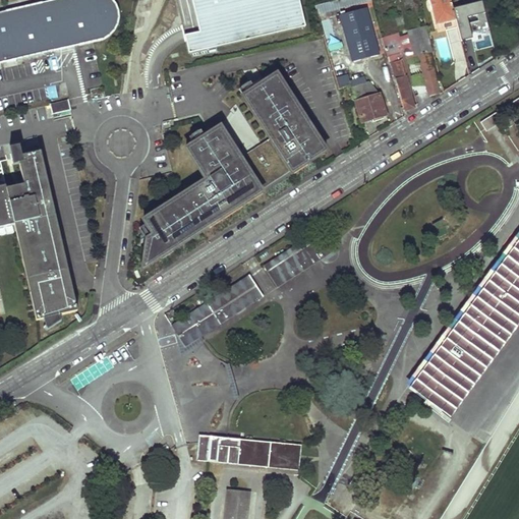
[(46,0),(0,10),(0,62),(95,41),(103,38),(106,38),(109,37),(112,35),(114,33),(117,31),(119,27),(121,23),(122,21),(123,17),(123,13),(122,9),(121,5),(119,1),(118,0),(46,0)]
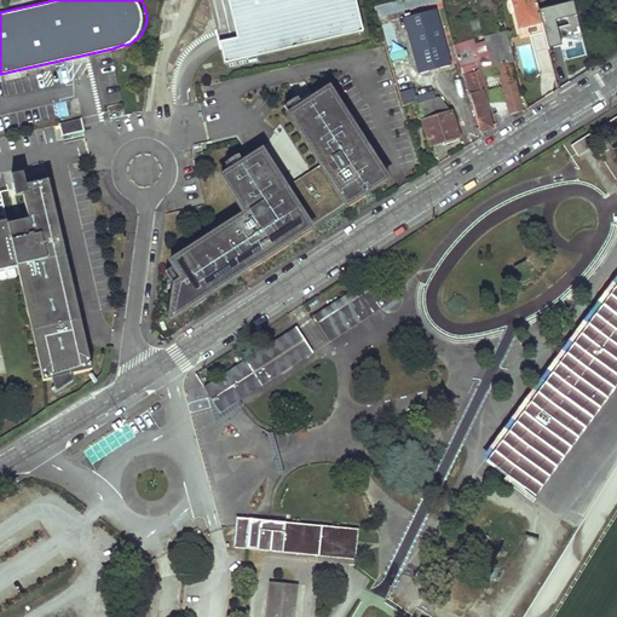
[(220,42),(224,62),(363,30),(356,0),(228,0),(237,36),(219,40),(220,42)]
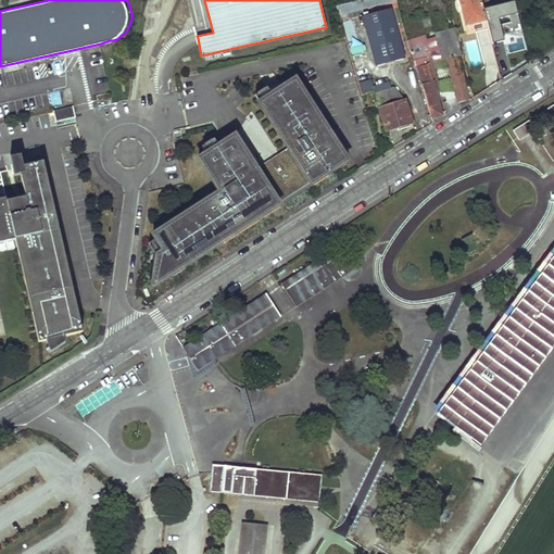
[(357,0),(337,5),(339,14),(349,12),(393,0),(357,0)]
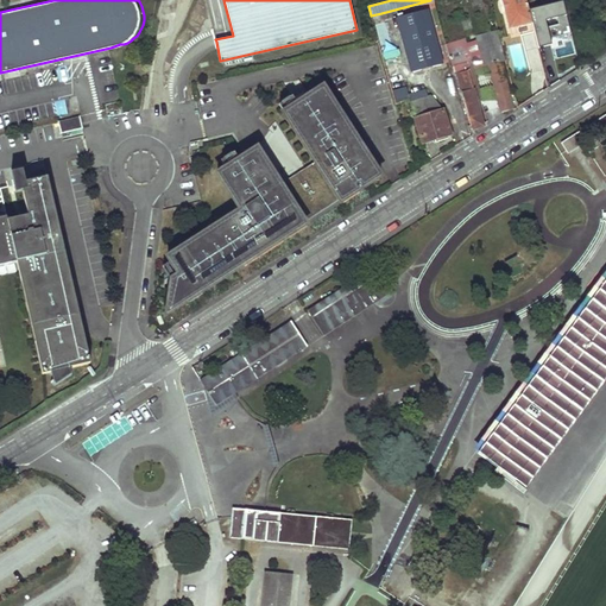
[(503,0),(510,27),(531,21),(525,0),(503,0)]
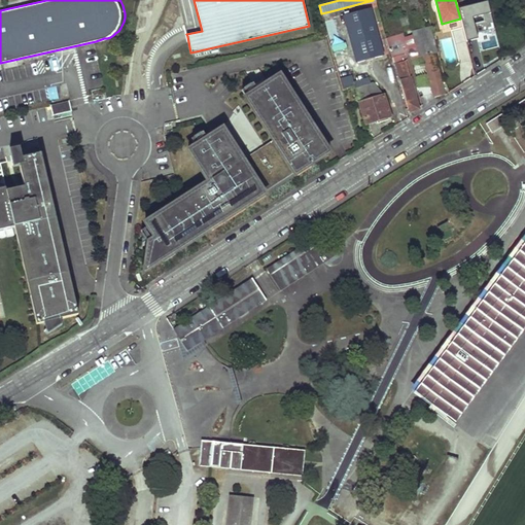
[(460,7),(468,37),(497,30),(489,0),(460,7)]
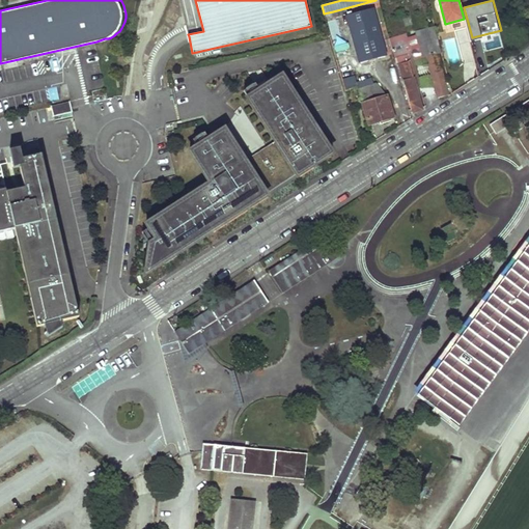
[(372,8),(347,16),(360,62),(385,55),(372,8)]
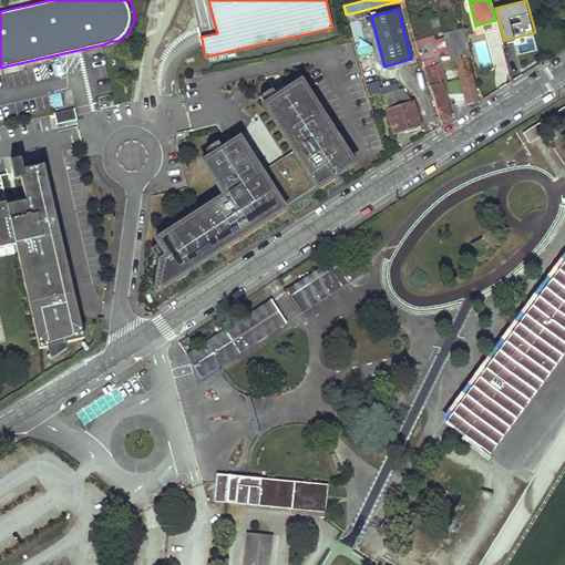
[(356,12),(346,14),(348,22),(358,19),(356,12)]
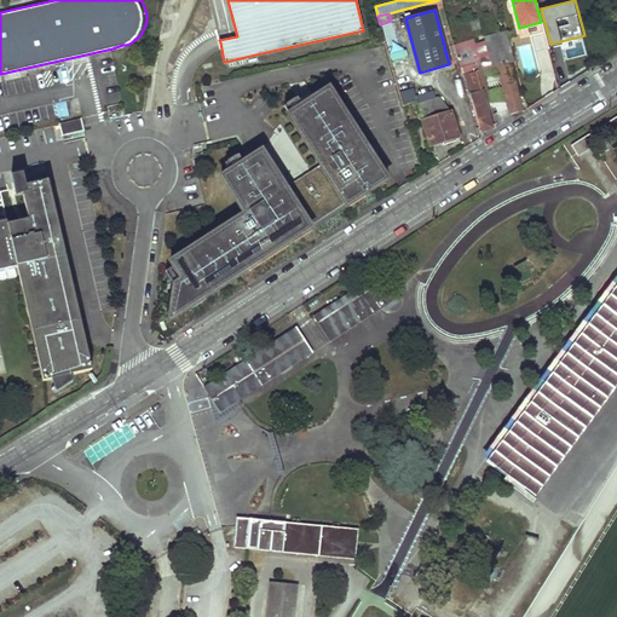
[(505,32),(486,36),(495,64),(499,64),(509,61),(512,61),(505,32)]
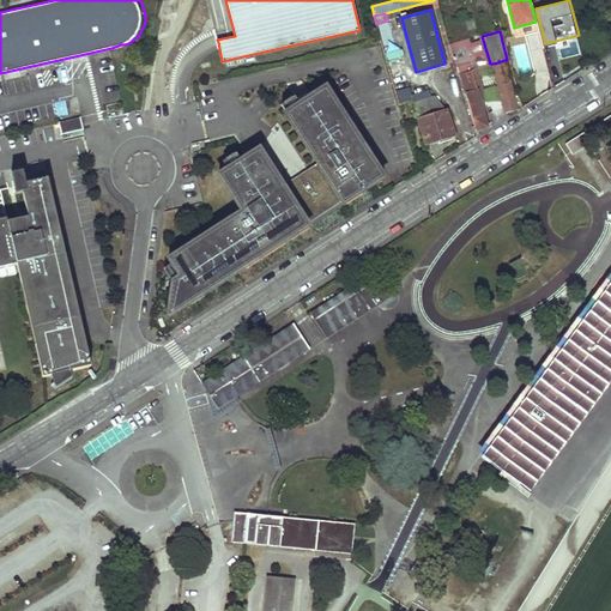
[(491,123),(469,38),(449,43),(458,73),(460,73),(475,123),(472,125),(473,128),(491,123)]
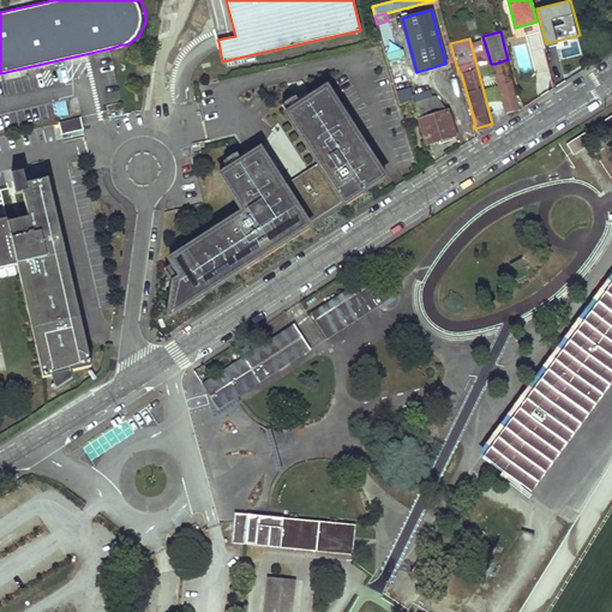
[(505,60),(495,64),(507,113),(519,108),(505,60)]
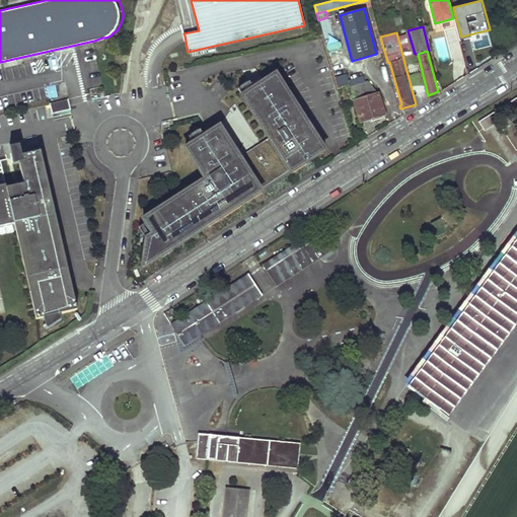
[(233,106),(224,121),(186,145),(206,175),(144,215),(154,230),(147,234),(143,270),(268,189),(265,182),(291,166),(295,171),(331,147),(280,68),(243,92),(271,134),(264,139),(236,97),(231,103),(233,106)]
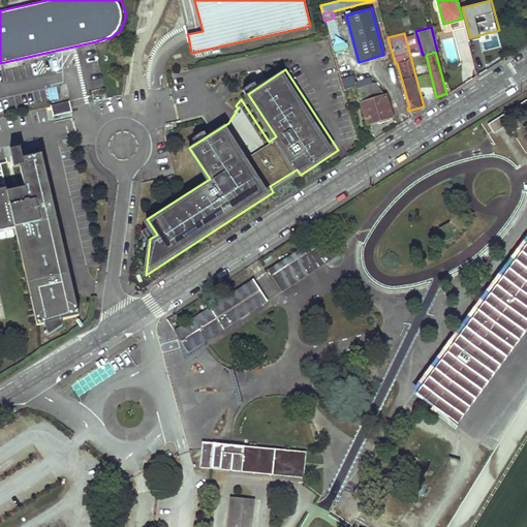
[(357,84),(355,82),(353,73),(347,74),(343,76),(346,84),(346,86),(357,84)]
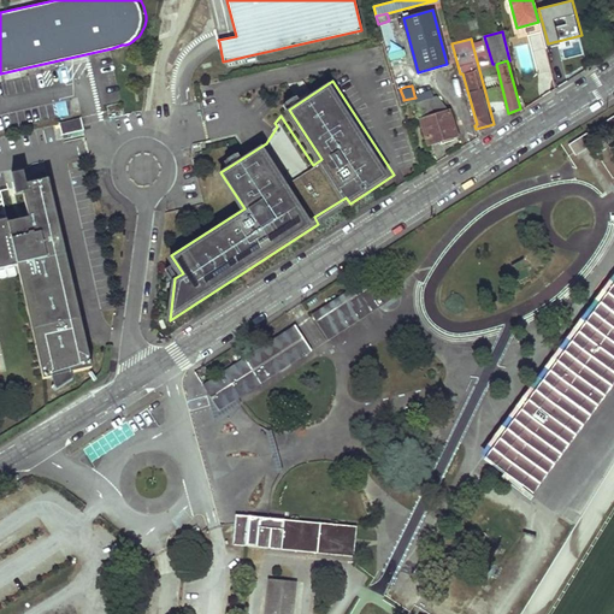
[(415,98),(417,102),(435,98),(432,90),(414,95),(415,98)]
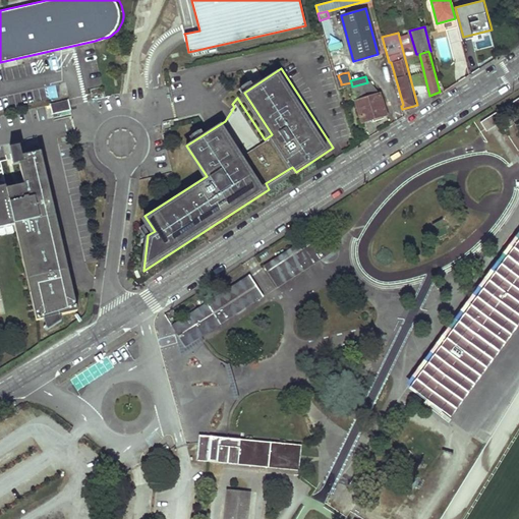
[(362,121),(386,114),(380,94),(378,94),(367,82),(352,87),(362,121)]
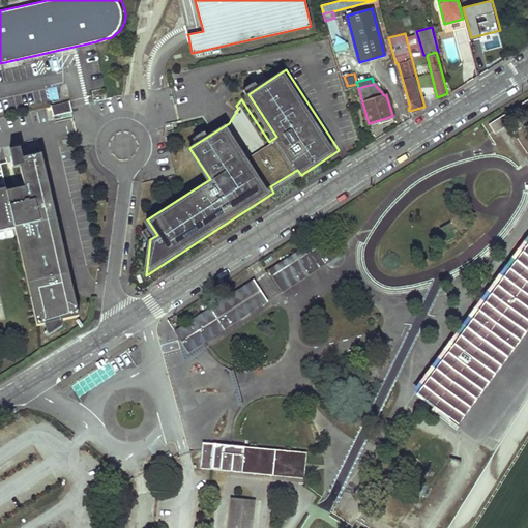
[(527,97),(490,122),(495,129),(527,108),(527,97)]
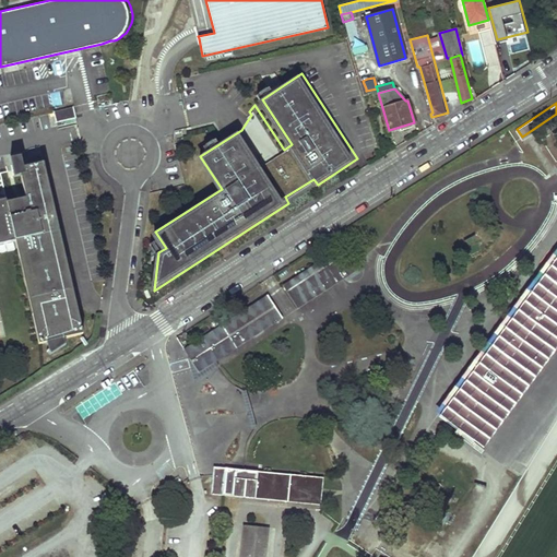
[(75,105),(56,110),(56,111),(58,121),(78,117),(75,105)]
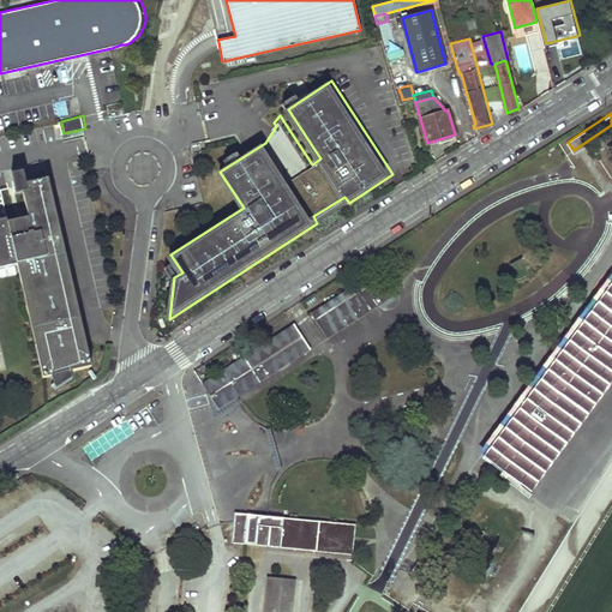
[(0,269),(19,265),(22,275),(45,377),(93,366),(77,301),(73,283),(51,179),(29,184),(25,171),(15,173),(18,187),(11,189),(3,190),(10,220),(10,223),(0,225),(0,269)]
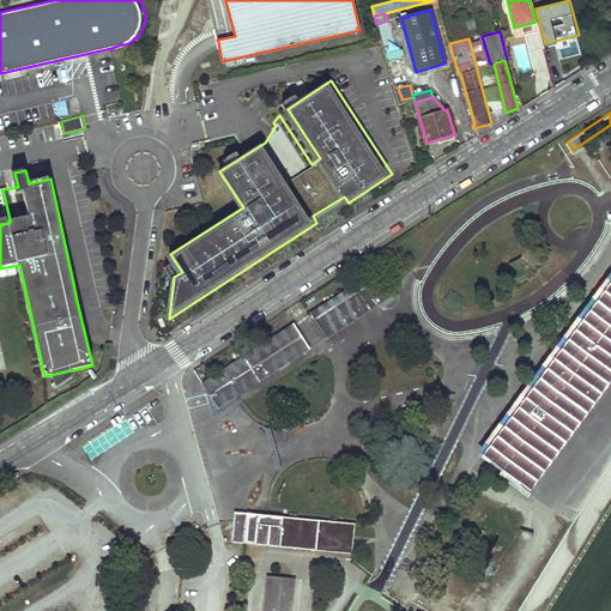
[(373,271),(312,309),(327,336),(348,322),(346,321),(340,312),(366,296),(361,288),(366,284),(376,301),(381,298),(379,295),(379,291),(382,288),(373,271)]
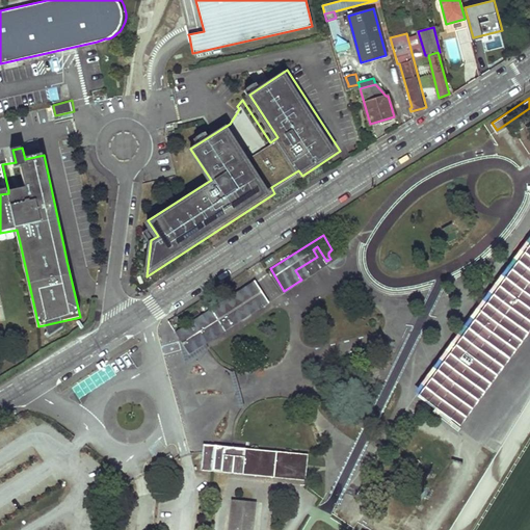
[(317,257),(295,270),(300,279),(326,261),(317,246),(313,249),(317,257)]
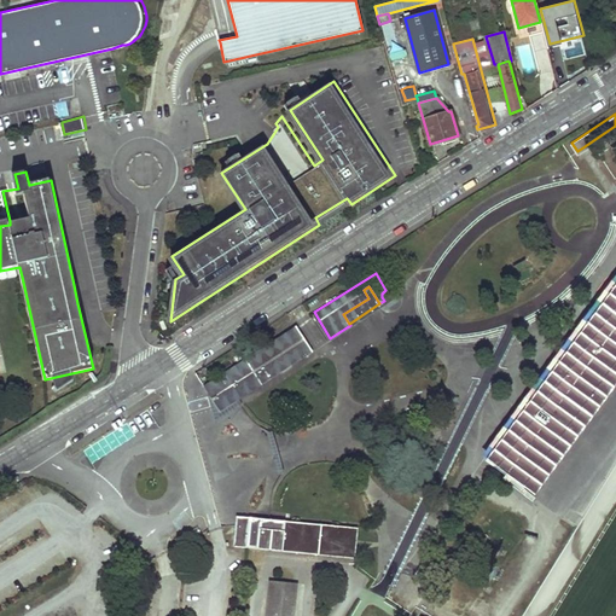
[(509,429),(487,458),(524,486),(532,475),(615,361),(615,297),(574,354),(568,349),(515,418),(523,424),(516,434),(509,429)]
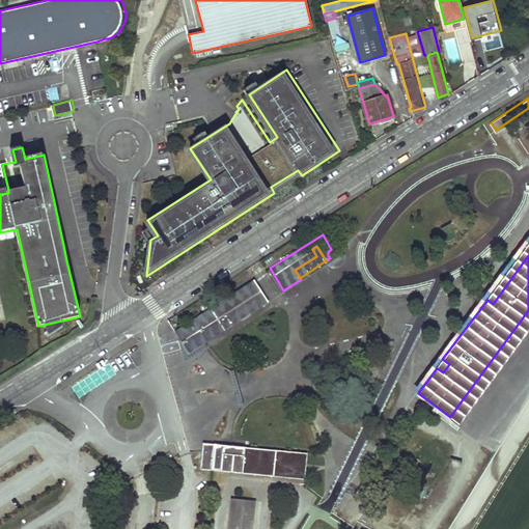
[(254,278),(185,323),(187,327),(177,332),(190,351),(268,300),(254,278)]
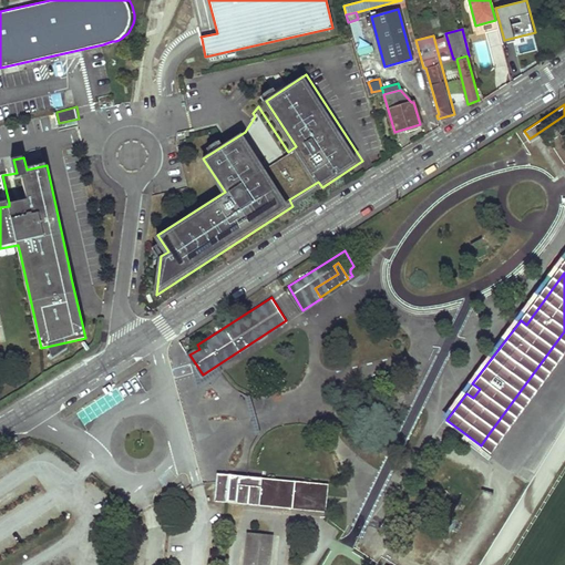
[(564,331),(488,435),(496,442),(564,349),(564,331)]
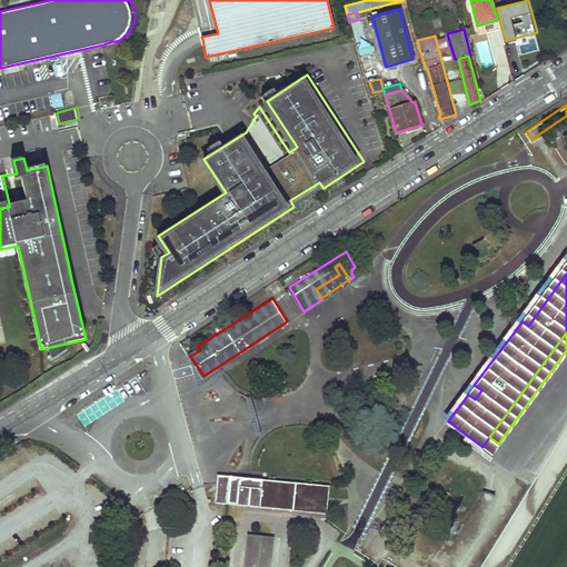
[(198,346),(188,352),(190,356),(200,350),(198,346)]
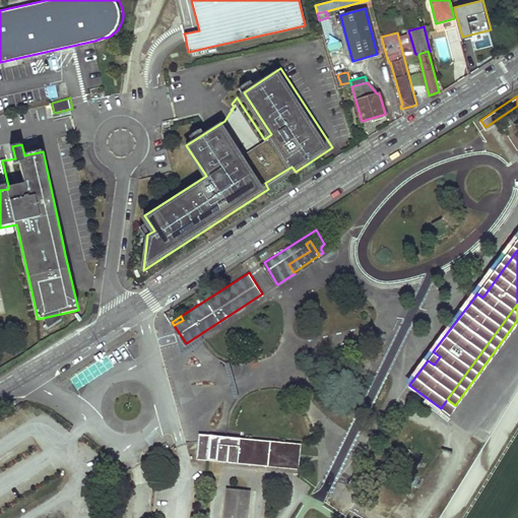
[(250,410),(257,400),(251,395),(244,405),(250,410)]
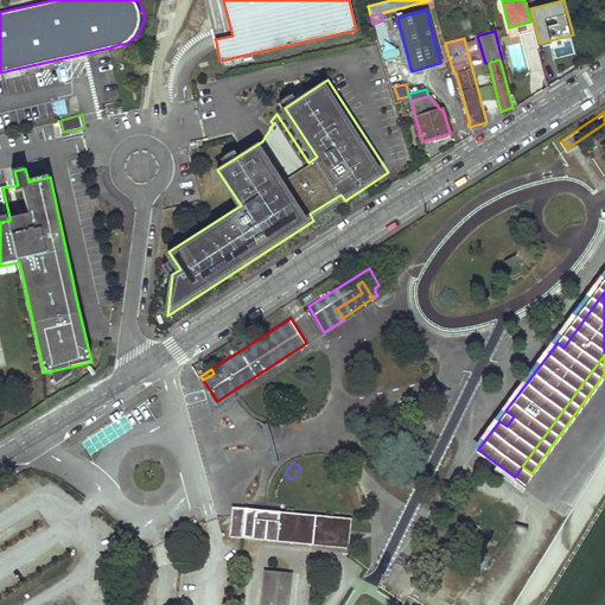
[(351,517),(233,504),(233,514),(230,535),(348,546),(351,517)]
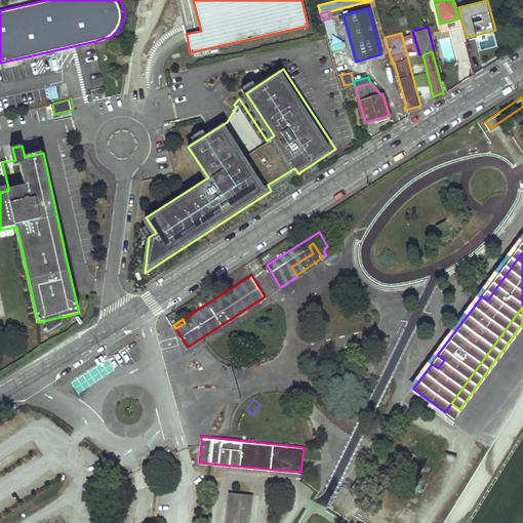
[(320,496),(330,503),(334,494),(324,488),(320,496)]
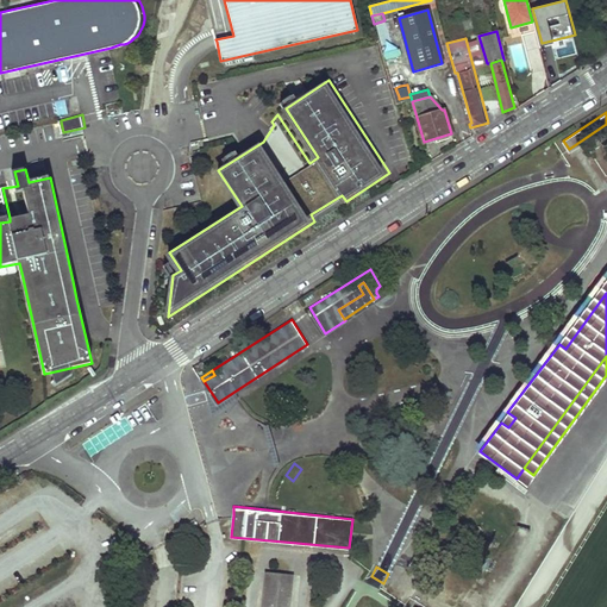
[(286,606),(291,573),(270,571),(266,606),(286,606)]
